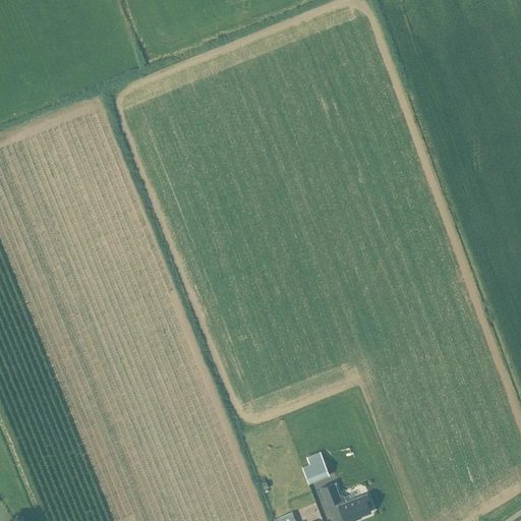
[(302,466),(308,483),(330,475),(321,451),(306,456),(309,463),(302,466)]
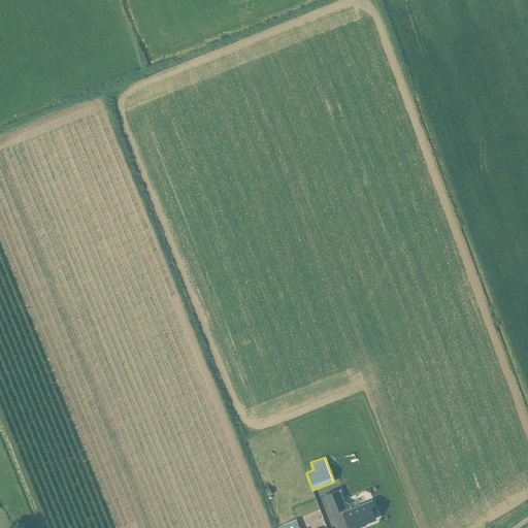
[(338,489),(325,494),(332,512),(340,507),(341,507),(345,506),(344,505),(342,498),(338,489)]
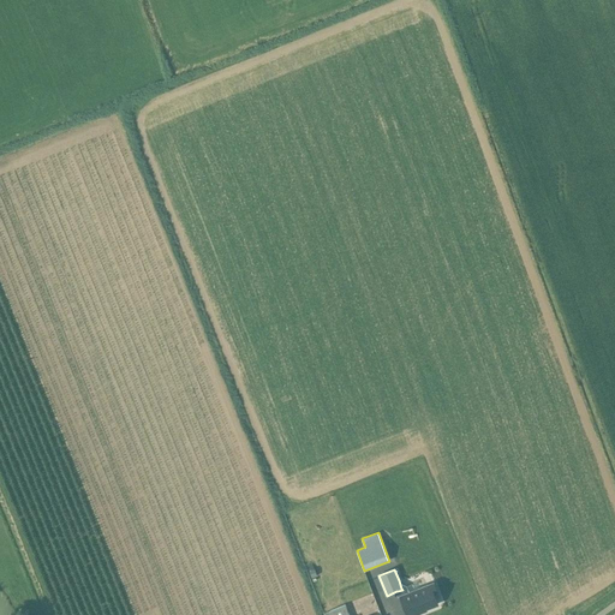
[(317,574),(327,601),(334,598),(324,572),(317,574)]
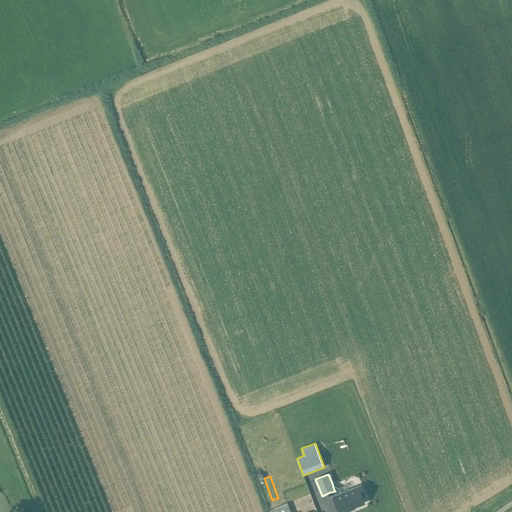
[(341,492),(333,496),(338,511),(343,511),(351,509),(350,508),(364,503),(361,494),(364,493),(361,485),(350,489),(341,492)]
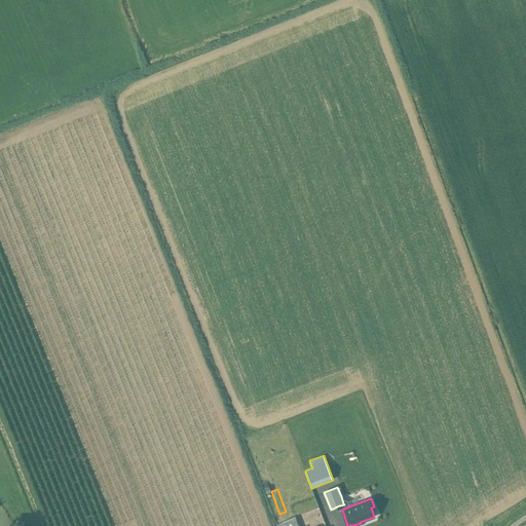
[(299,525),(296,517),(277,524),(277,525),(299,525)]
